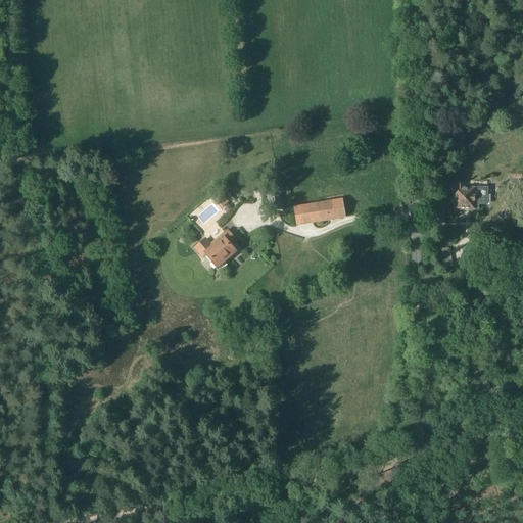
[(522,170),(522,171),(512,171),(512,187),(522,186),(522,170)]
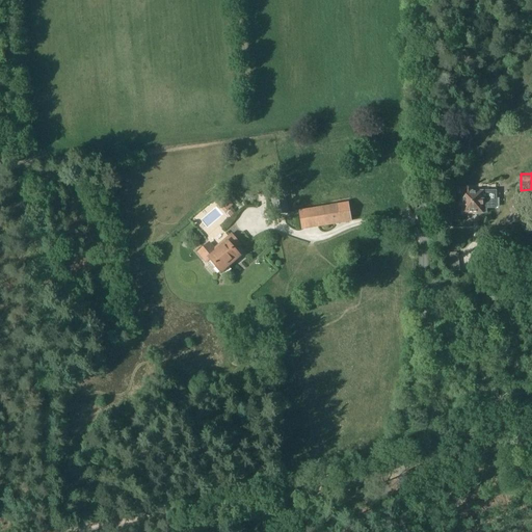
[(489,191),(484,191),(462,191),(463,214),(484,214),(484,208),(489,208),(489,191)]
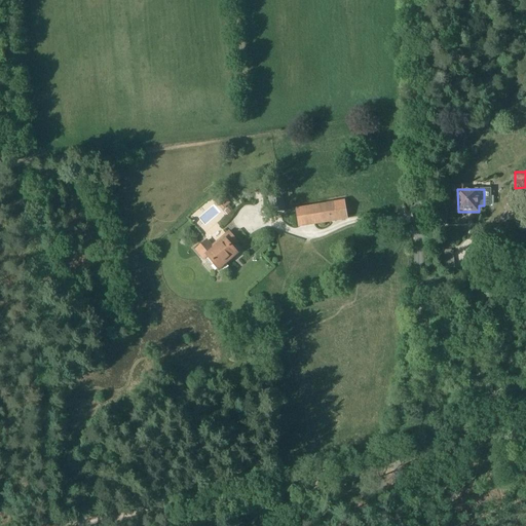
[(225,196),(217,203),(223,211),(231,203),(225,196)]
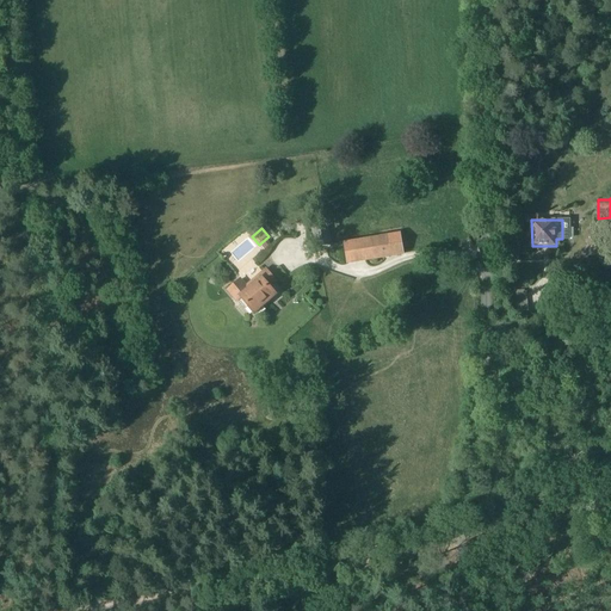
[(401,233),(343,242),(346,265),(405,255),(401,233)]
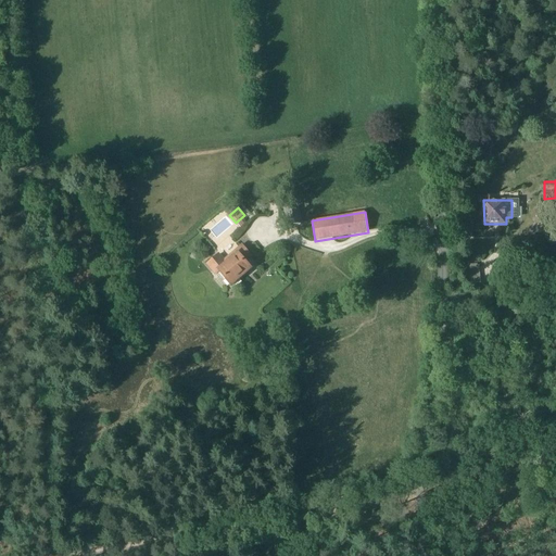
[(214,265),(217,268),(216,269),(231,287),(253,268),(247,261),(252,257),(242,247),(224,262),(220,258),(214,265)]
